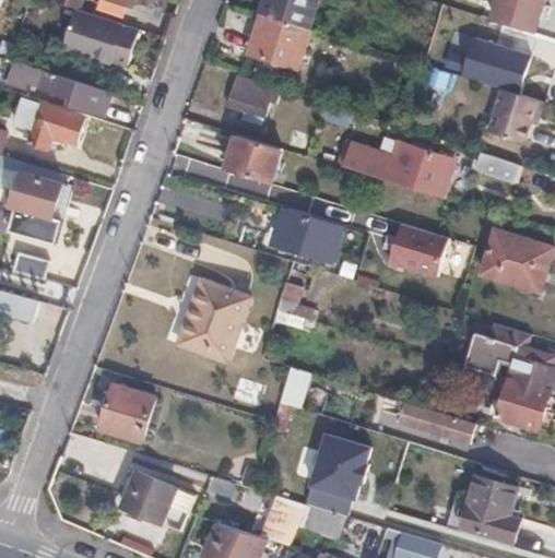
[(49,0),(49,1),(74,9),(78,0),(49,0)]
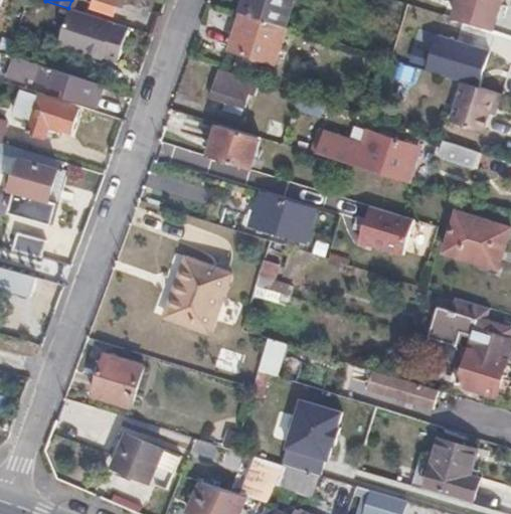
[(242,0),(238,13),(281,26),(289,0),(242,0)]
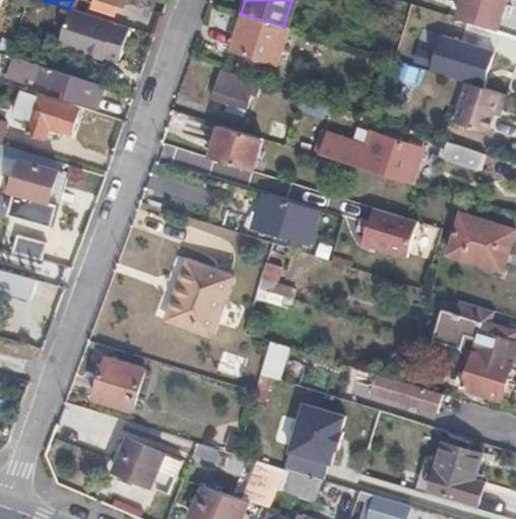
[(496,30),(504,0),(460,0),(455,18),(496,30)]
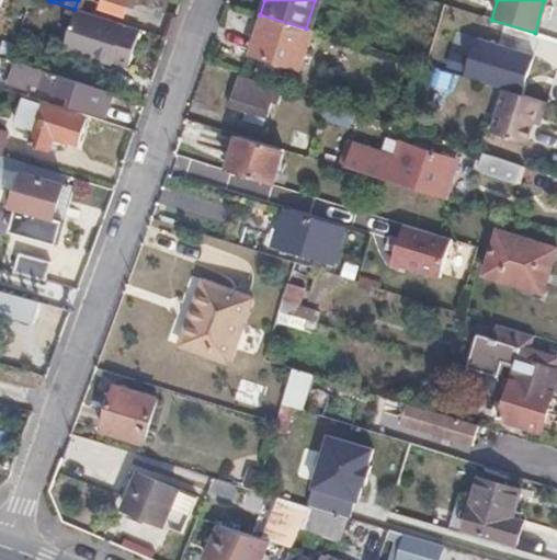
[(124,67),(137,31),(75,9),(59,48),(106,66),(109,63),(124,67)]
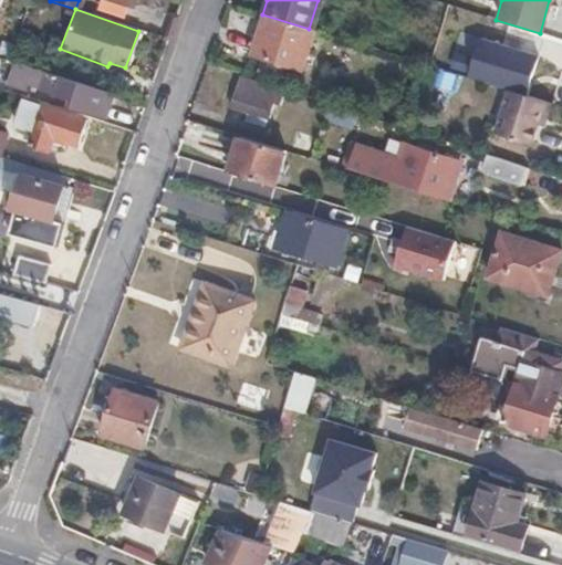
[(299,69),(311,30),(309,29),(262,14),(250,53),(299,69)]
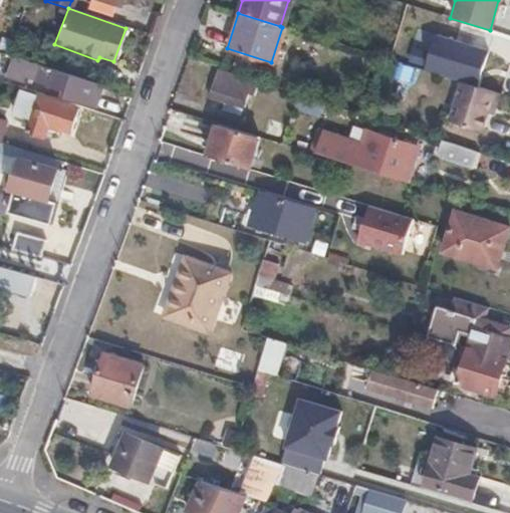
[(94,107),(100,86),(12,57),(7,71),(26,77),(29,68),(39,72),(36,83),(63,91),(62,97),(94,107)]
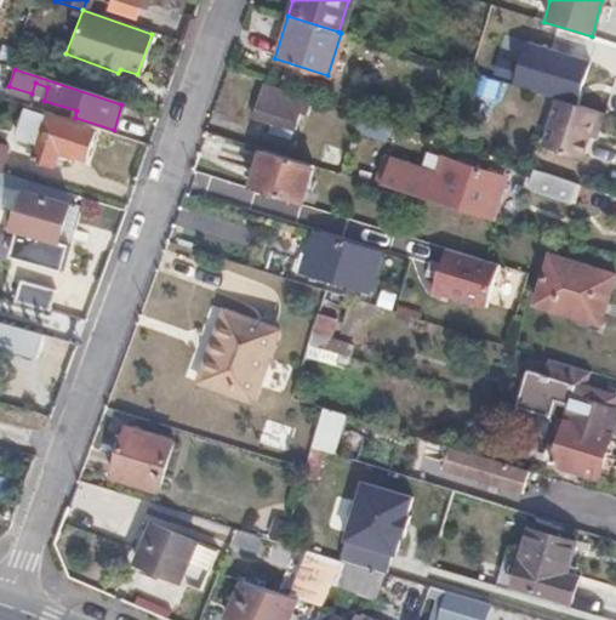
[(569,104),(604,115),(615,79),(581,69),(569,104)]
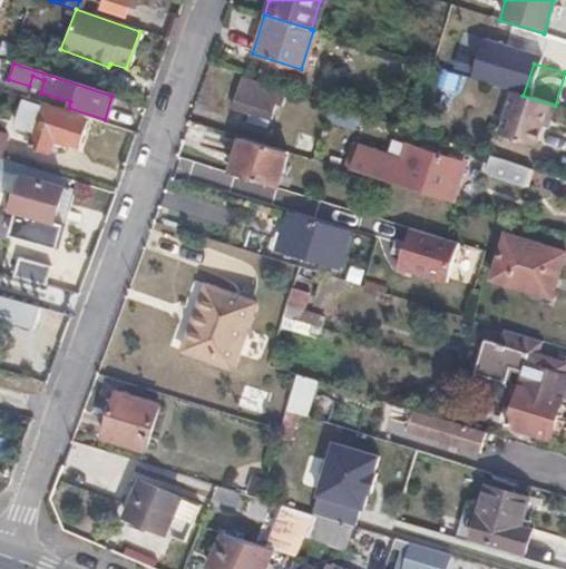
[(282,90),(241,78),(230,108),(266,120),(272,102),(279,105),(282,90)]
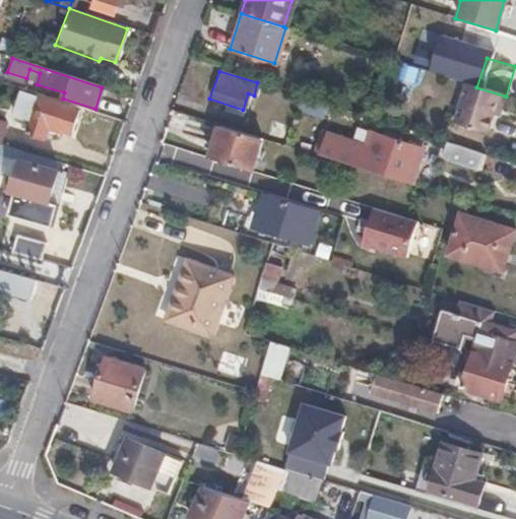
[(505,110),(509,96),(506,96),(476,87),(471,85),(460,125),(494,135),(501,108),(505,110)]
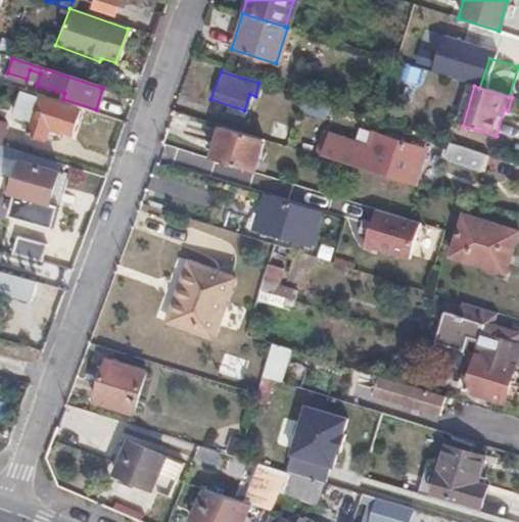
[(30,122),(36,99),(16,93),(9,116),(30,122)]
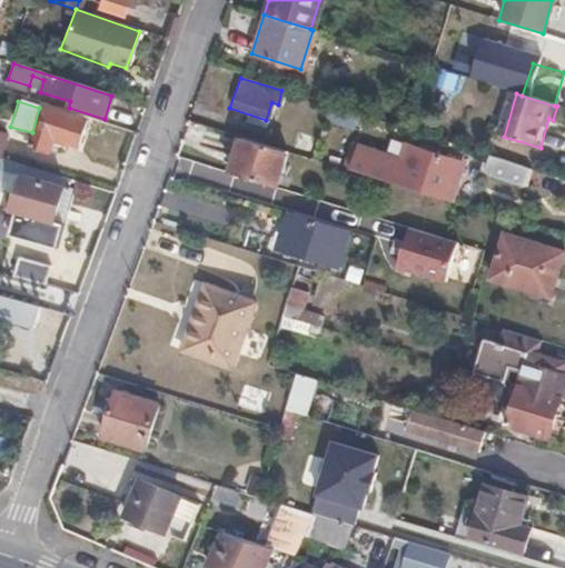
[(85,122),(39,108),(32,132),(27,147),(43,153),(49,140),(75,148),(85,122)]
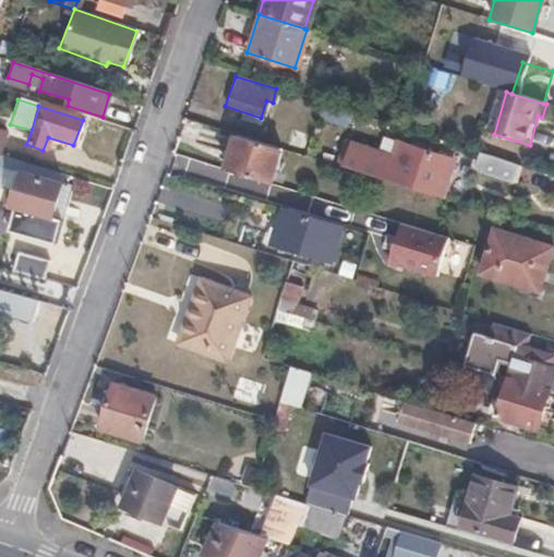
[(236,134),(225,168),(269,182),(279,148),(236,134)]
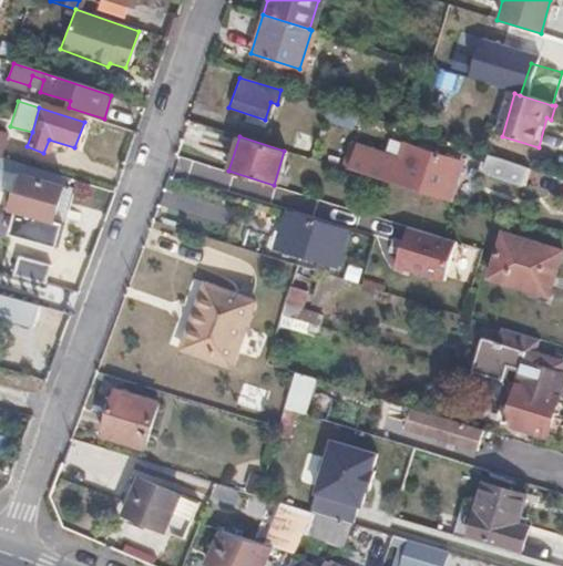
[(334,165),(443,199),(454,157),(389,137),(385,155),(341,142),(334,165)]
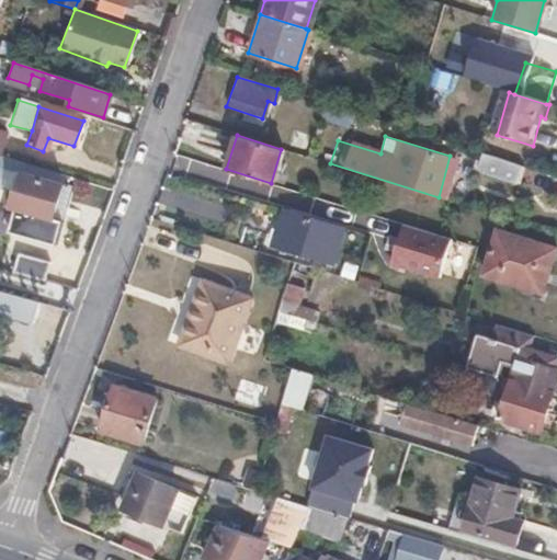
[(509,178),(513,163),(475,150),(470,166),(509,178)]
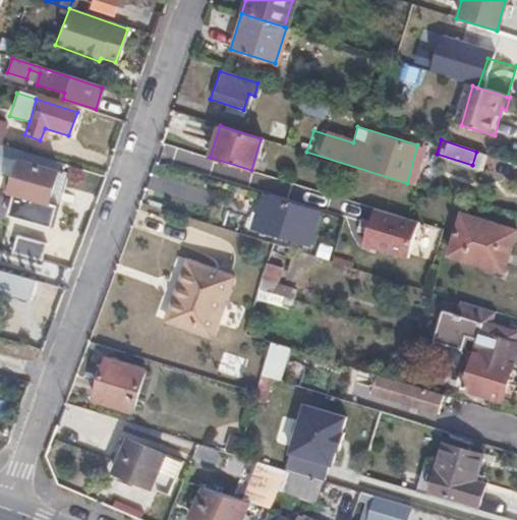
[(57,163),(22,152),(19,161),(16,160),(8,190),(17,193),(11,215),(54,227),(60,206),(47,201),(57,163)]
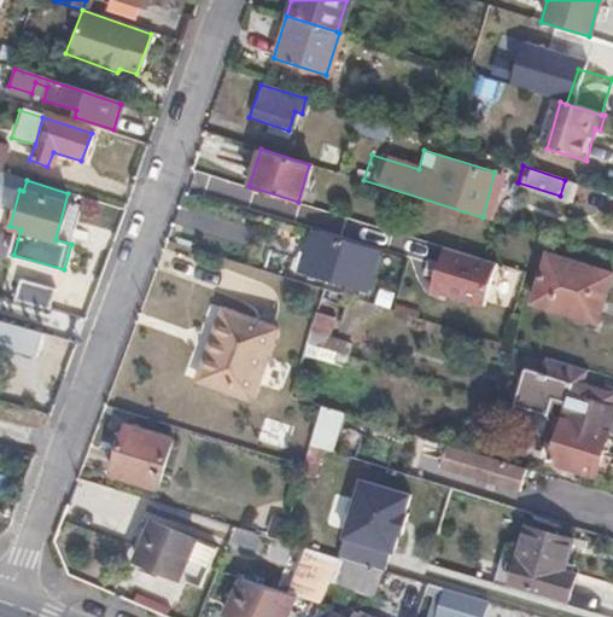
[(4,223),(10,226),(13,211),(7,209),(4,223)]
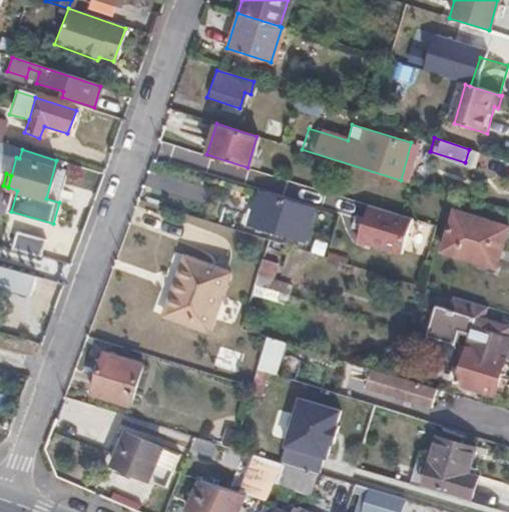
[(312,208),(259,192),(247,224),(302,240),(312,208)]
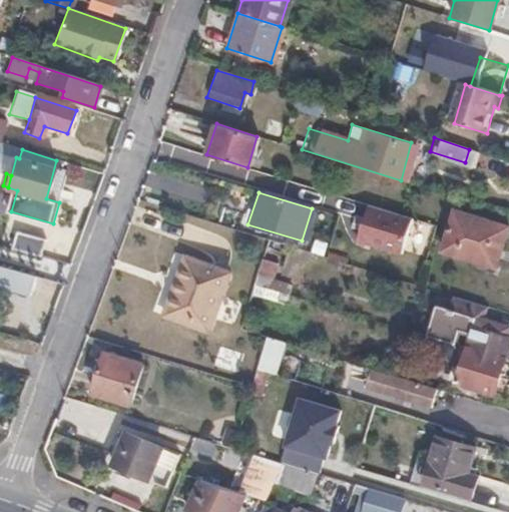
[(373,227),(378,208),(326,192),(321,210),(361,223),(373,227)]
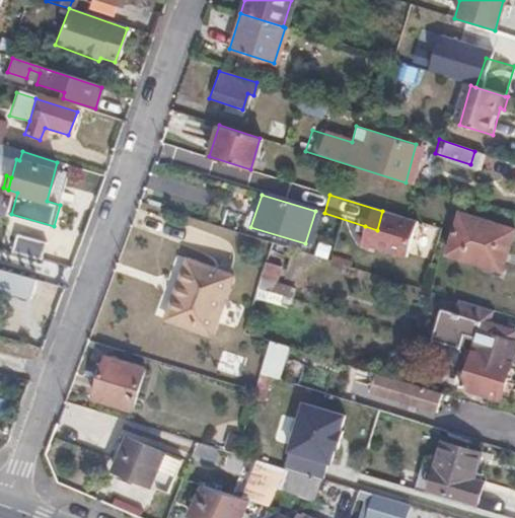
[(415,221),(382,211),(377,230),(365,226),(360,243),(405,256),(415,221)]
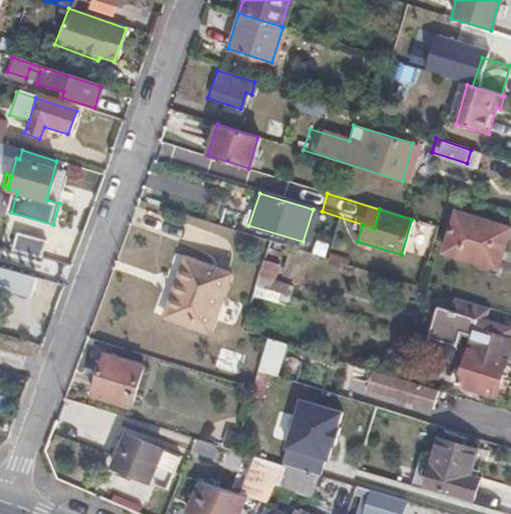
[(509,228),(455,211),(443,252),(497,269),(509,228)]
